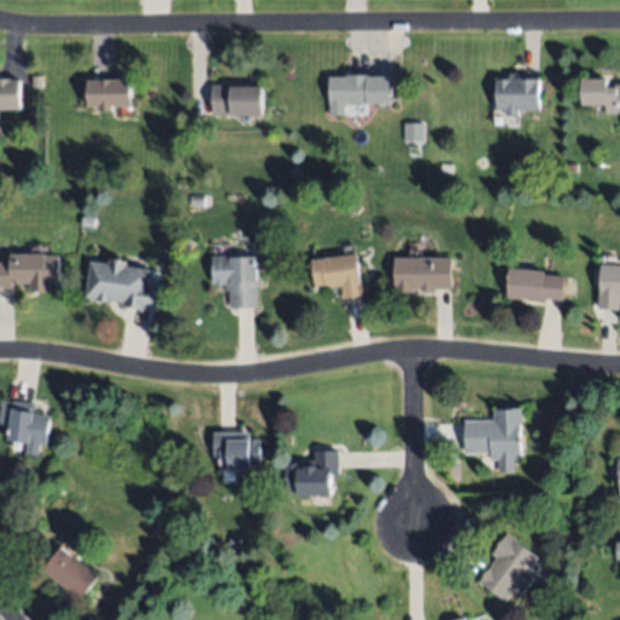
[(538,109),(518,109),(517,115),(506,115),(506,109),(495,109),(497,78),(509,79),(509,73),(517,73),(517,75),(539,76),(538,109)]
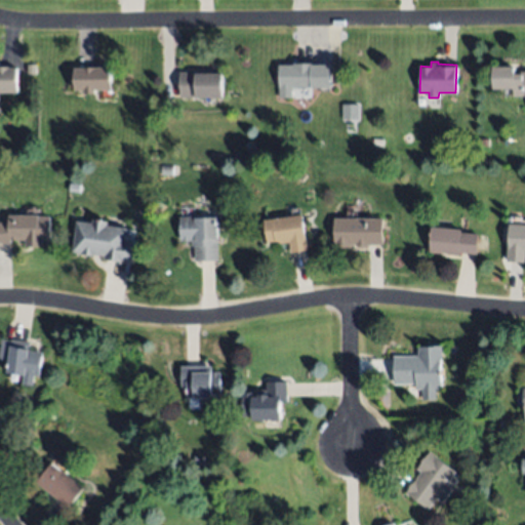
[(279,87),(278,64),(312,63),(312,66),(330,65),(330,87),(313,87),(310,86),(279,87)]
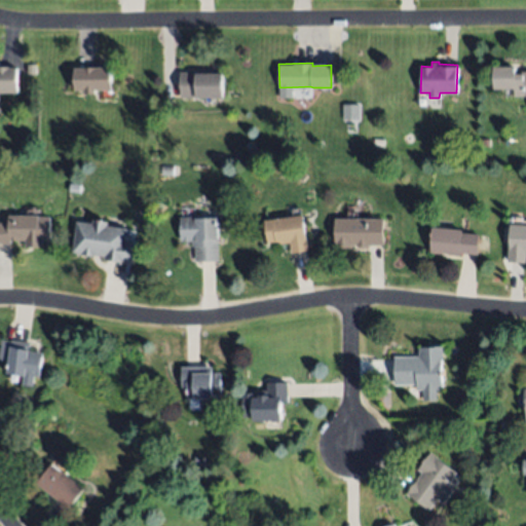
[(15,91),(0,91),(0,67),(15,67),(15,91)]
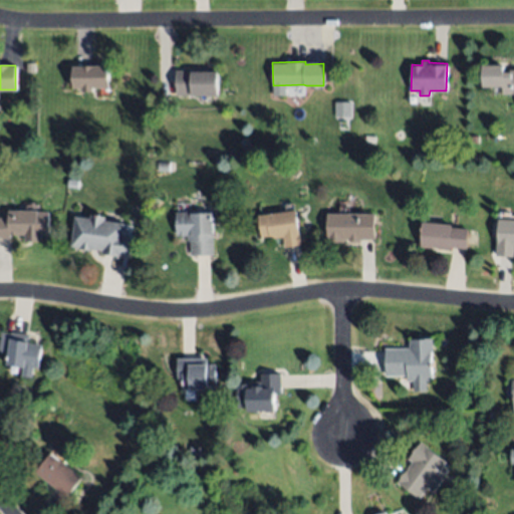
[(513,94),(501,94),(501,86),(481,86),(481,65),(505,65),(505,70),(513,70),(513,94)]
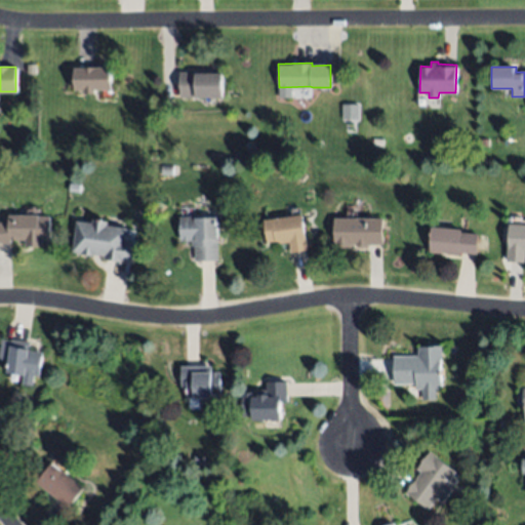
[(112,88),(95,89),(95,93),(85,93),(85,89),(74,89),(73,68),(111,68),(112,88)]
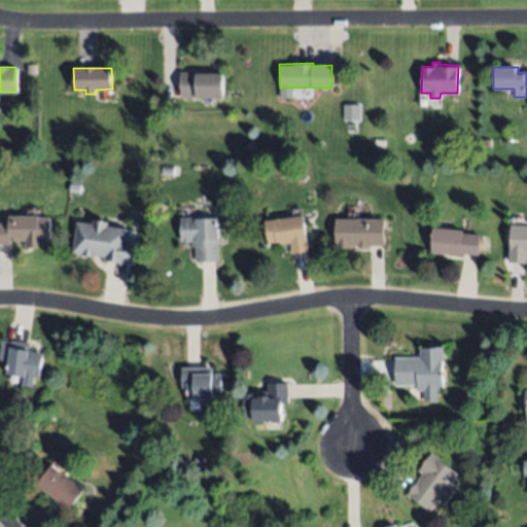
[(223,97),(180,97),(180,72),(197,72),(223,72),(223,97)]
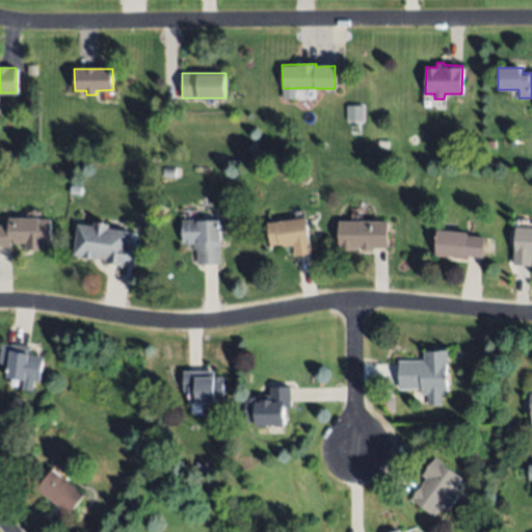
[(363,123),(363,106),(346,106),(345,122),(363,123)]
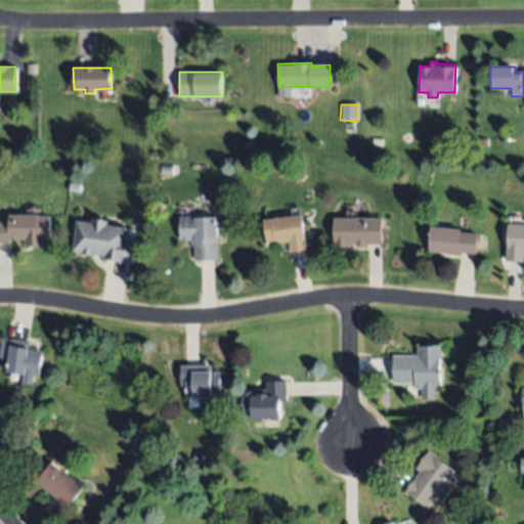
[(19,157),(10,158),(9,149),(19,148),(19,157)]
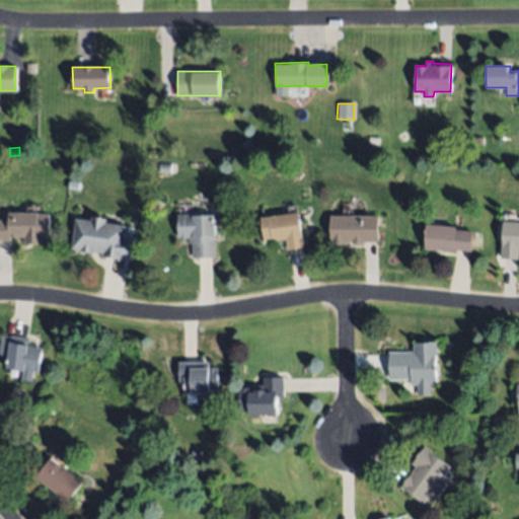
[(457,167),(447,167),(448,158),(457,159),(457,167)]
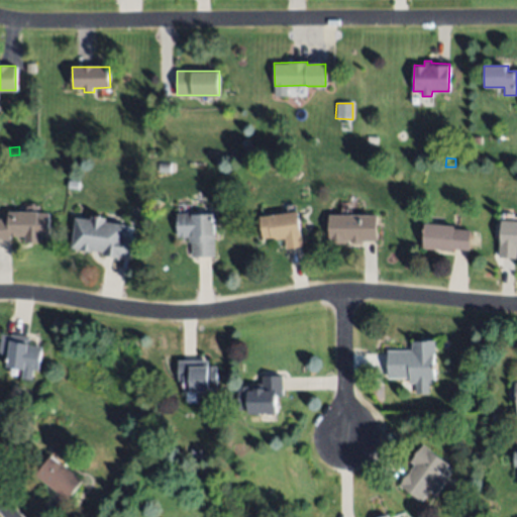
[(171,173),(159,173),(159,164),(171,164),(171,173)]
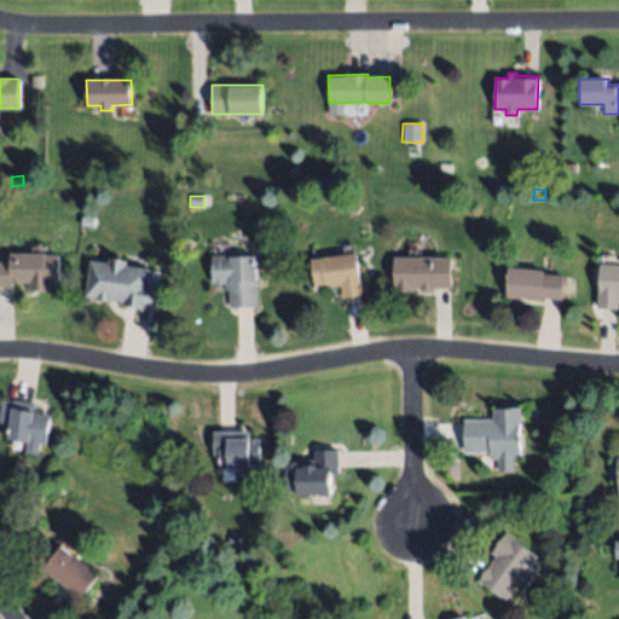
[(11,253),(59,255),(58,283),(50,283),(50,291),(30,290),(30,284),(13,283),(12,288),(0,287),(0,262),(10,264),(11,253)]
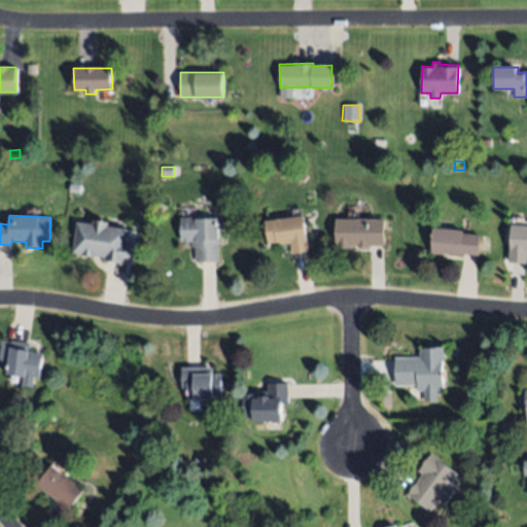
[(265,220),(303,215),(308,251),(291,253),(290,243),(276,245),(276,243),(268,244),(265,220)]
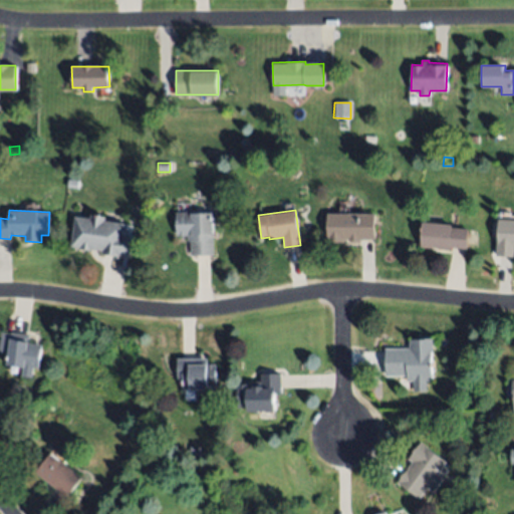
[(215,255),(191,255),(190,240),(188,241),(188,237),(177,237),(176,212),(191,212),(191,215),(214,214),(215,255)]
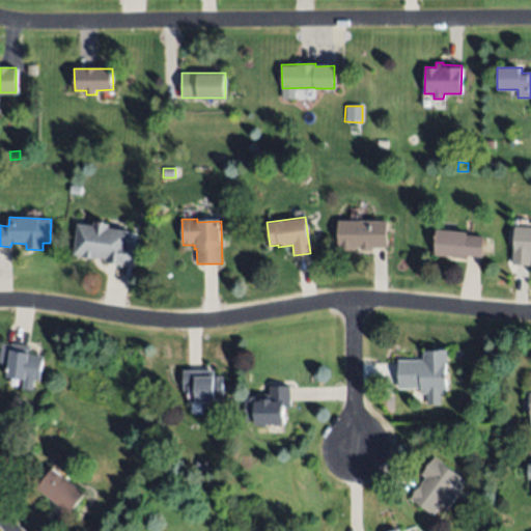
[(128,230),(127,244),(135,245),(132,266),(105,262),(105,258),(74,254),(78,223),(93,225),(94,221),(109,223),(109,228),(128,230)]
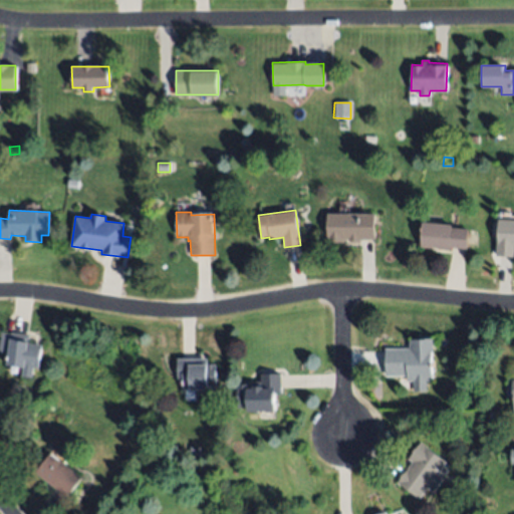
[(328,214),(375,215),(374,239),(344,238),(344,242),(327,242),(328,214)]
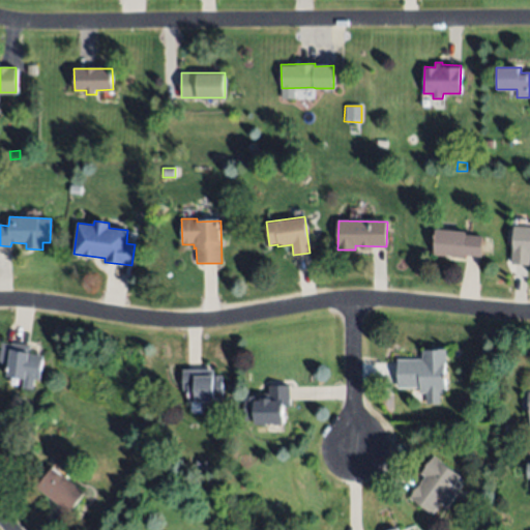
[(513,226),(529,226),(529,264),(512,264),(513,226)]
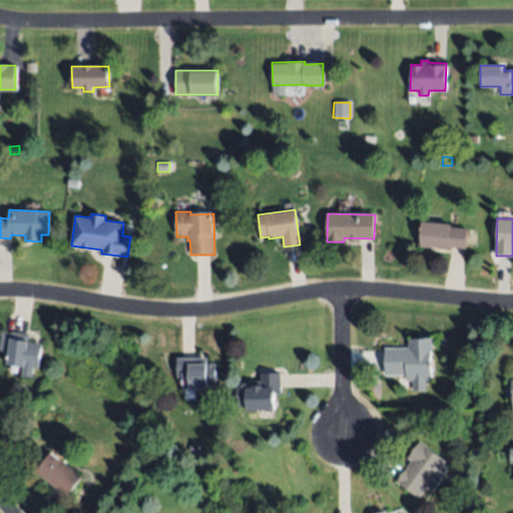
[(422,220),(451,222),(451,226),(466,227),(465,247),(450,246),(449,247),(421,245),(422,220)]
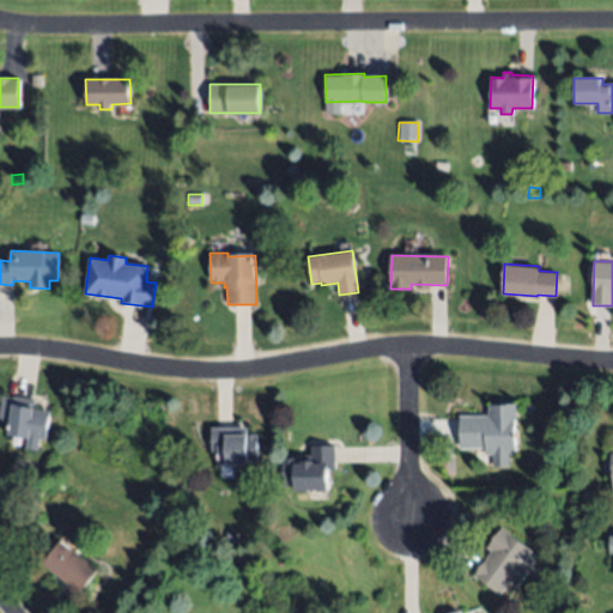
[(49,410),(47,439),(41,438),(40,450),(26,449),(26,438),(8,436),(10,420),(0,419),(0,407),(1,395),(35,399),(34,408),(49,410)]
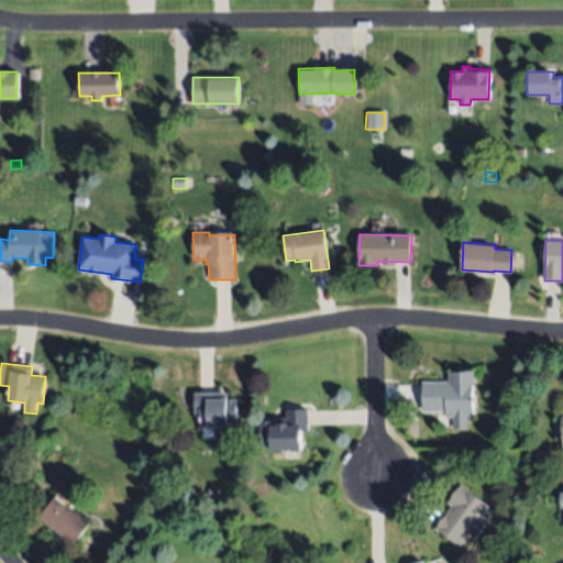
[(421,382),(450,381),(449,371),(474,371),(475,417),(467,417),(467,428),(454,428),(454,416),(445,417),(445,411),(422,411),(421,382)]
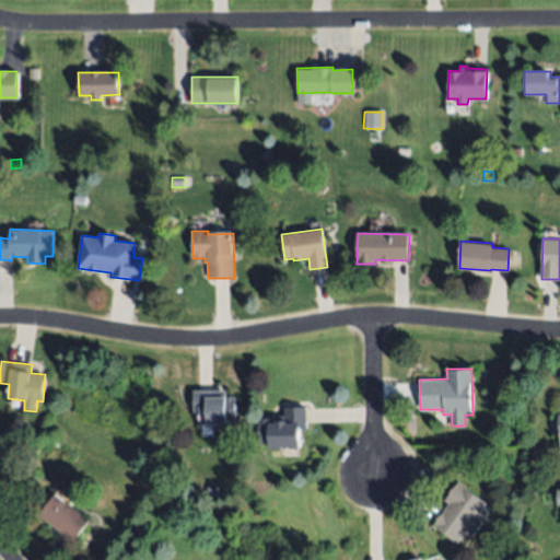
[(234,419),(224,420),(224,423),(199,426),(198,415),(194,416),(193,391),(225,388),(225,396),(233,396),(234,419)]
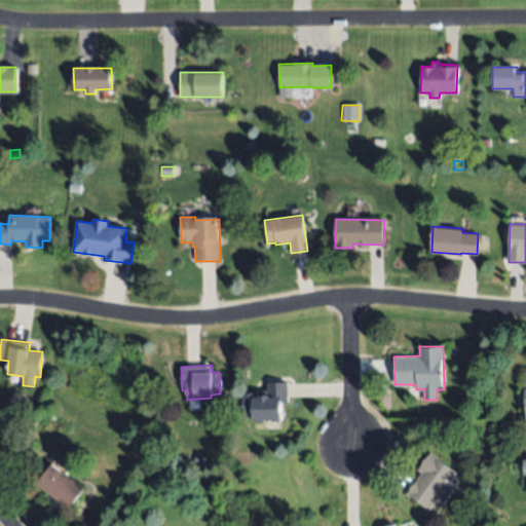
[(280,419),(252,419),(252,417),(241,417),(241,392),(260,393),(260,389),(266,389),(266,381),(288,382),(288,401),(280,401),(280,419)]
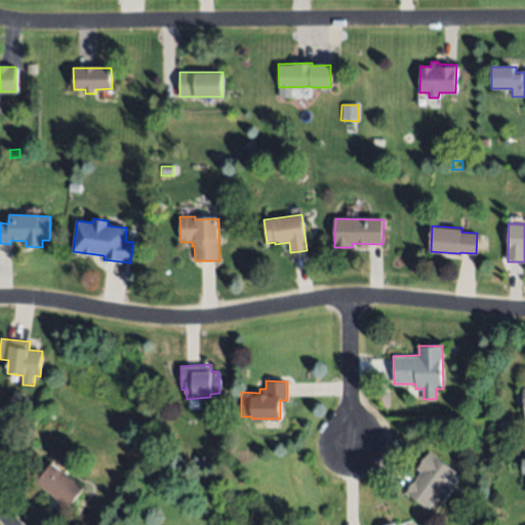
[(472,399),(473,390),(483,391),(482,400),(472,399)]
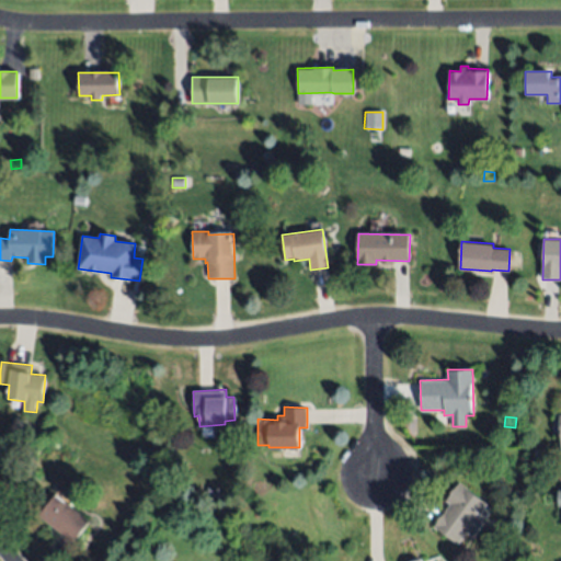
[(487,504),(478,515),(484,521),(472,536),(467,531),(457,545),(434,526),(450,504),(447,501),(460,483),(487,504)]
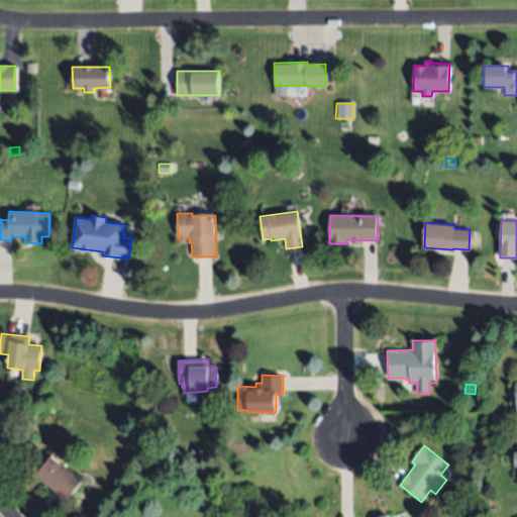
[(200,457),(191,456),(191,448),(200,448),(200,457)]
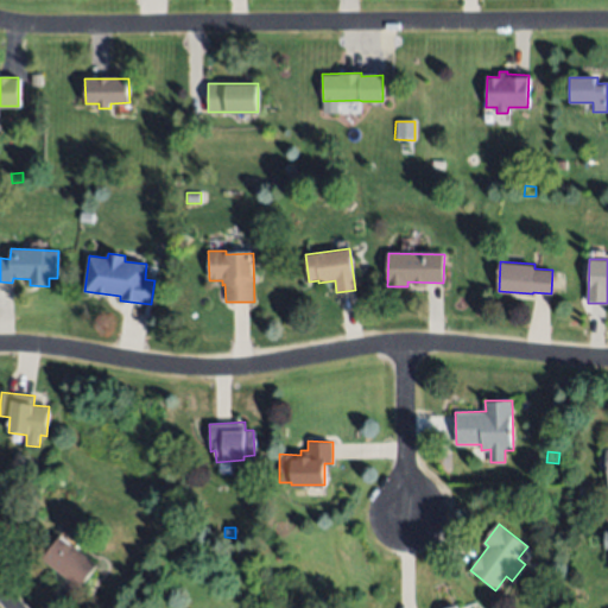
[(78,587),(42,558),(59,536),(96,564),(78,587)]
